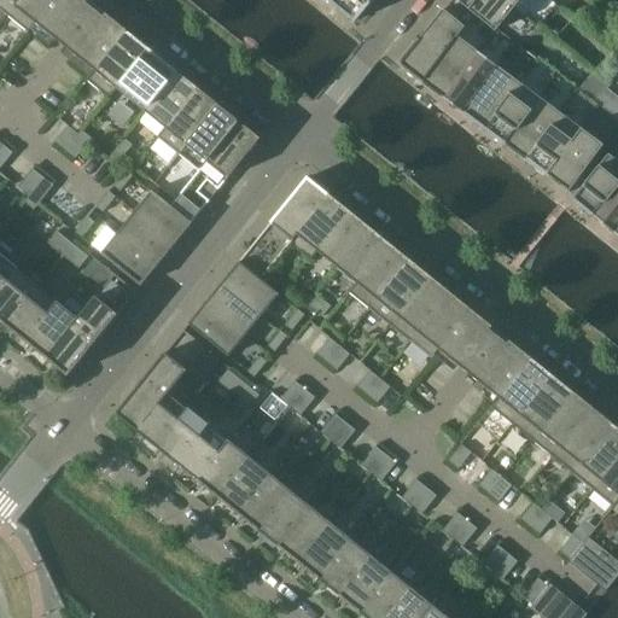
[(0,0),(0,10),(7,16),(19,0),(0,0)]
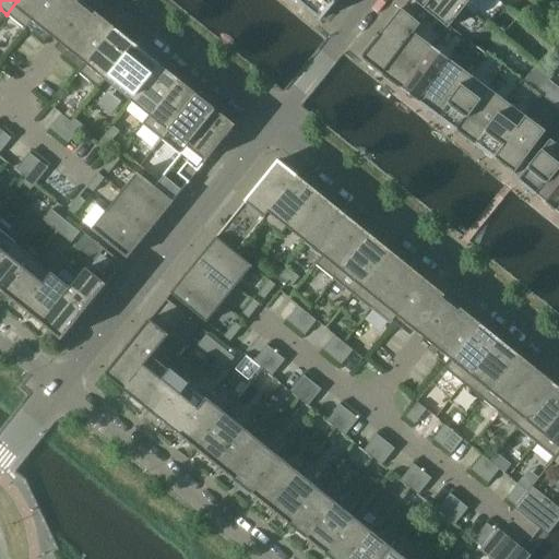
[(27,27),(32,22),(32,21),(48,0),(18,0),(7,14),(25,30),(27,27)]
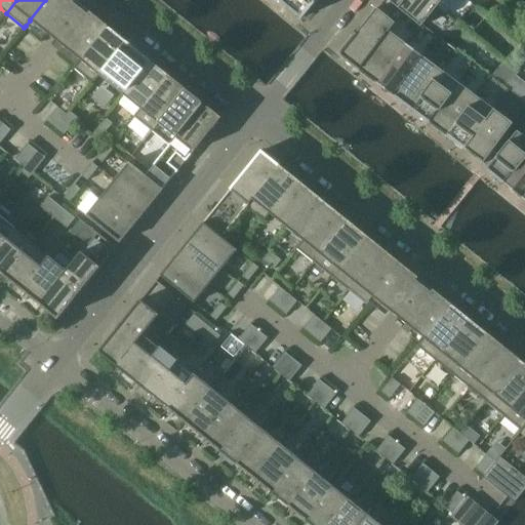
[(45,0),(30,19),(30,21),(47,34),(55,24),(75,0),(74,0),(45,0)]
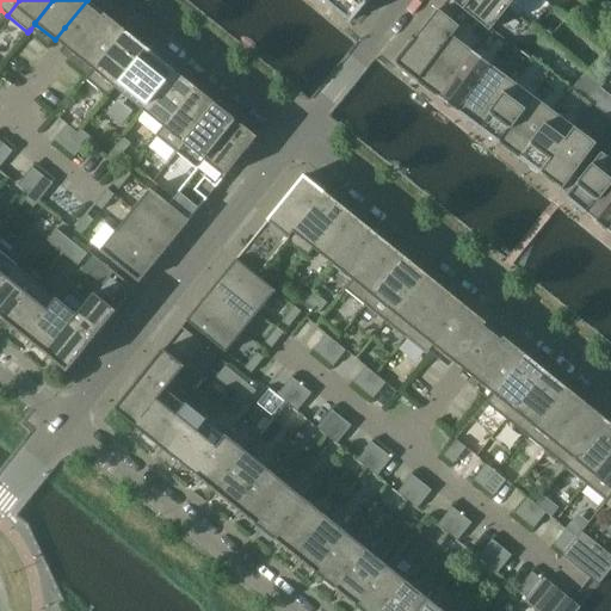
[(368,0),(328,0),(327,2),(351,22),(368,0)]
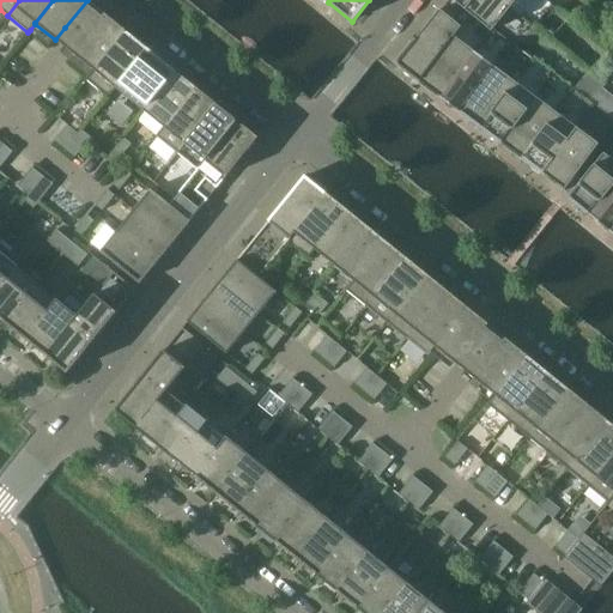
[(413,77),(419,82),(454,37),(455,35),(471,14),(453,0),(448,0),(396,65),(413,77)]
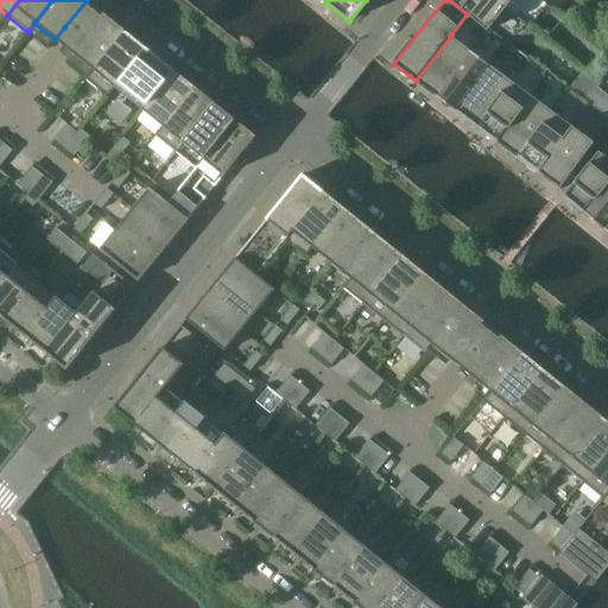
[(495,0),(449,0),(467,14),(488,31),(506,8),(495,0)]
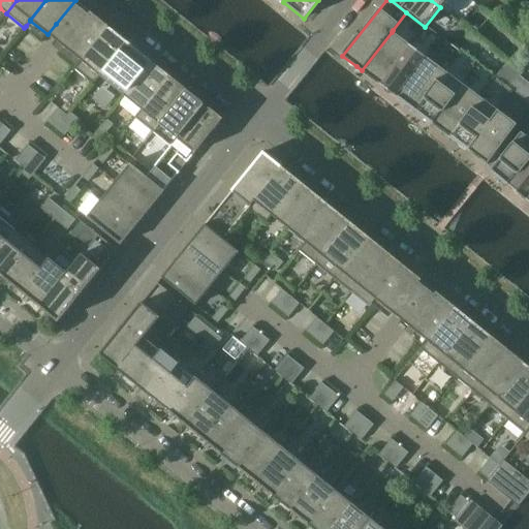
[(91,12),(71,36),(71,37),(63,47),(81,61),(82,62),(110,28),(91,12)]
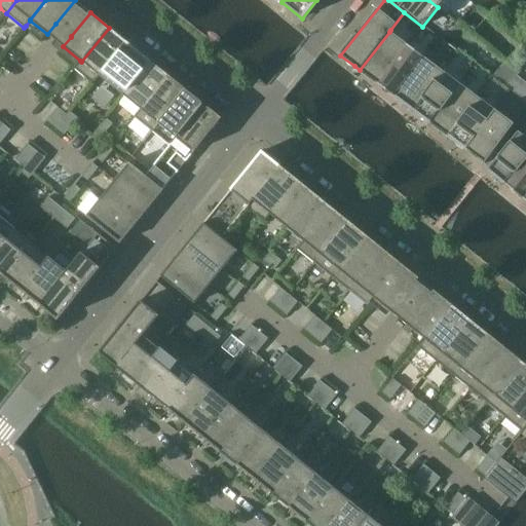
[(91,82),(98,75),(126,41),(109,28),(81,62),(80,61),(76,66),(74,69),(91,82)]
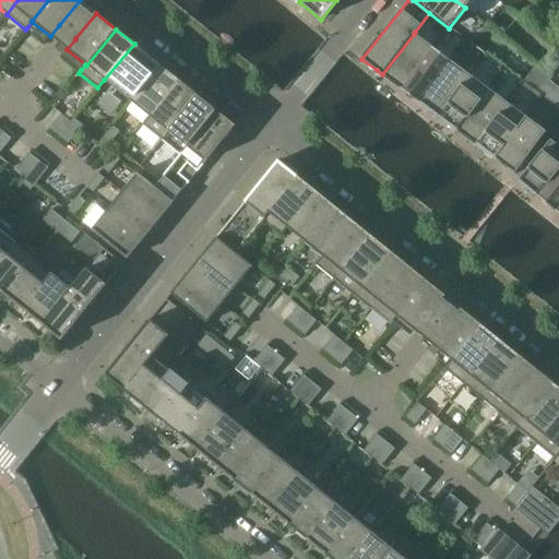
[(431,47),(414,34),(382,74),(401,88),(431,47)]
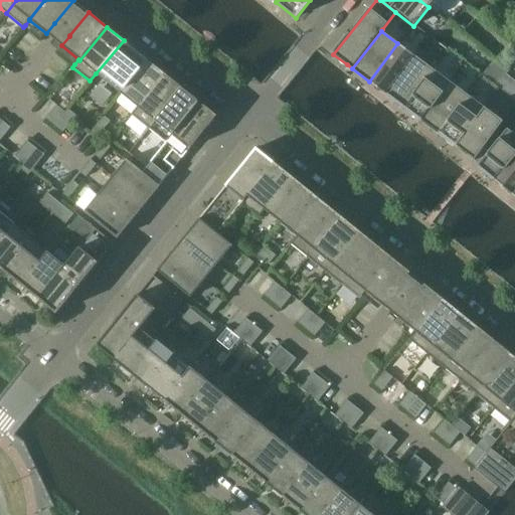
[(96,73),(122,94),(148,60),(124,40),(96,73)]
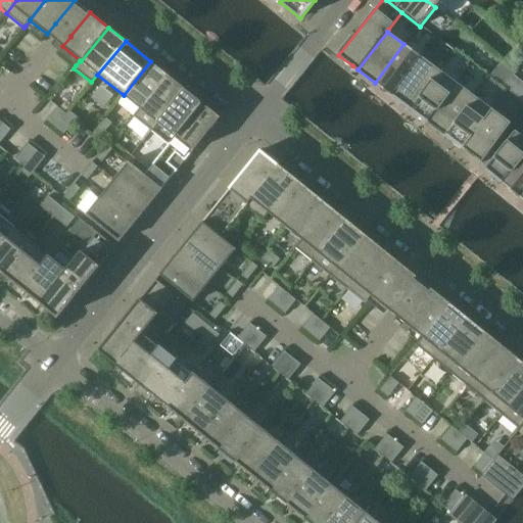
[(375,83),(393,96),(422,57),(403,44),(375,83)]
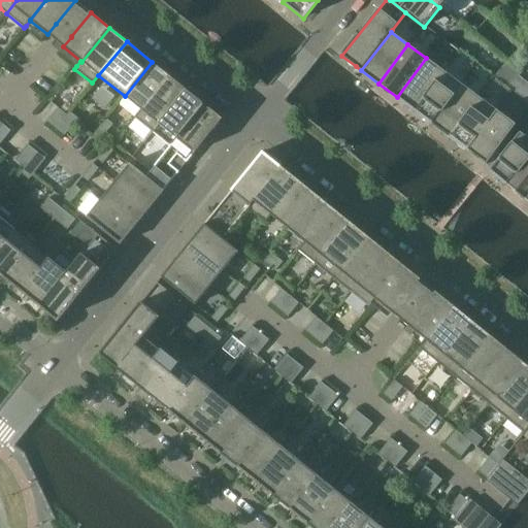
[(443,71),(426,58),(397,97),(415,110),(443,71)]
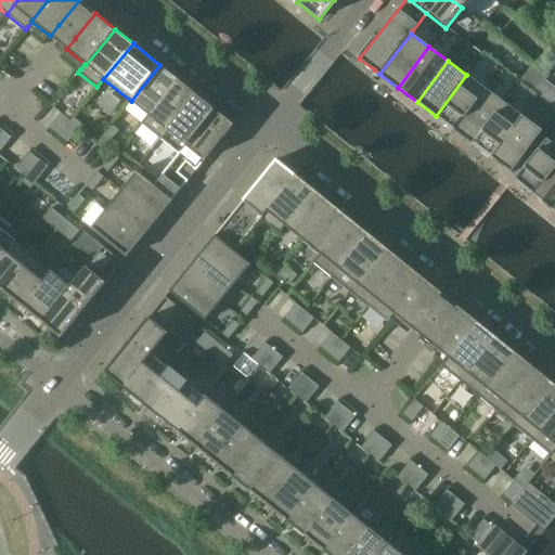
[(131,101),(149,115),(149,116),(178,80),(159,65),(131,101)]
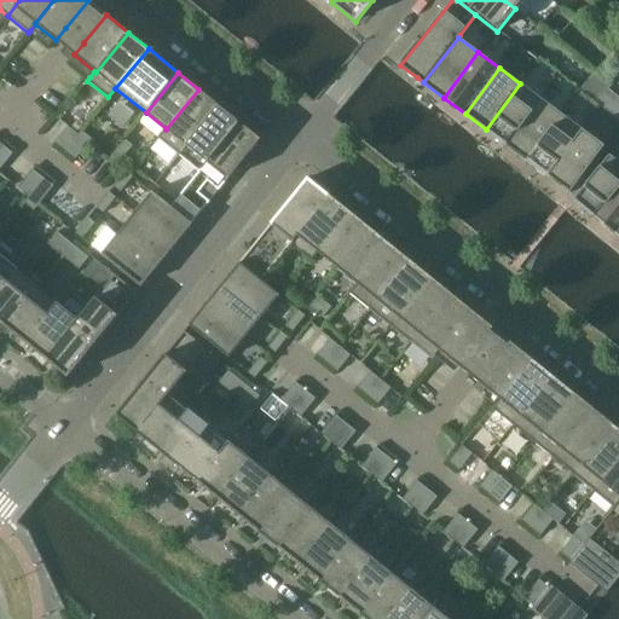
[(486,129),(507,145),(541,99),(520,84),(486,129)]
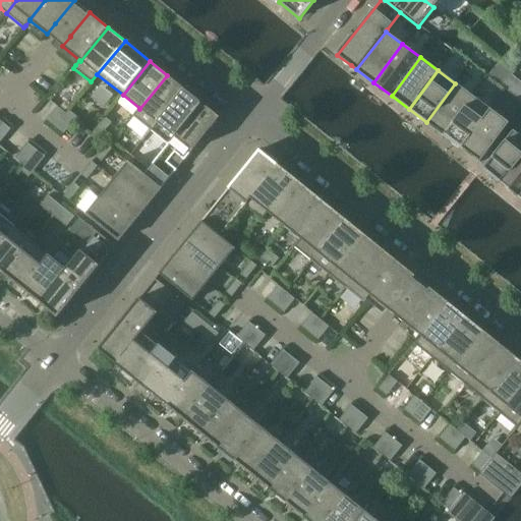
[(139,108),(133,116),(151,130),(184,89),(167,75),(139,109),(139,108)]
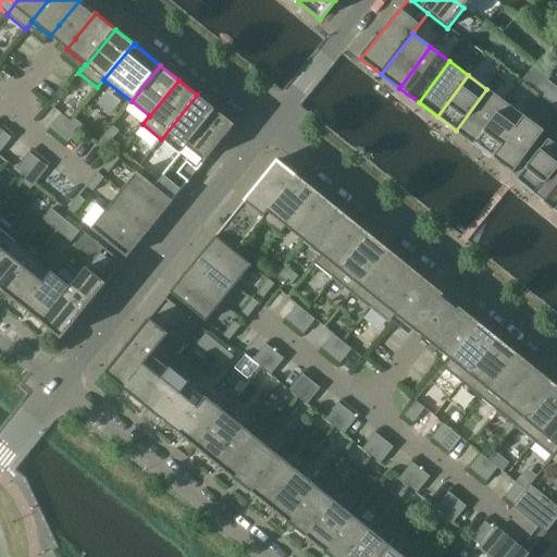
[(556,89),(551,84),(542,96),(556,107),(556,89)]
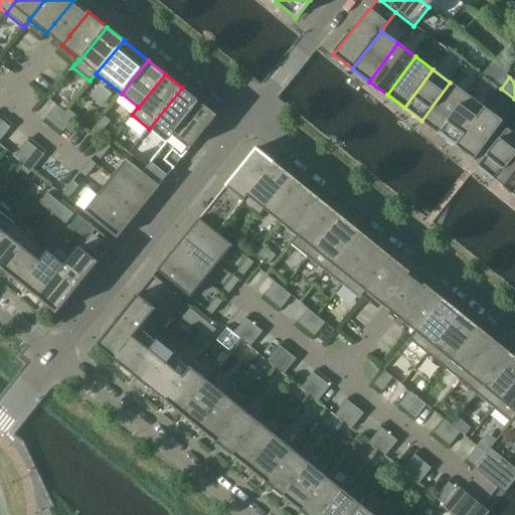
[(468,96),(450,82),(421,121),(439,134),(468,96)]
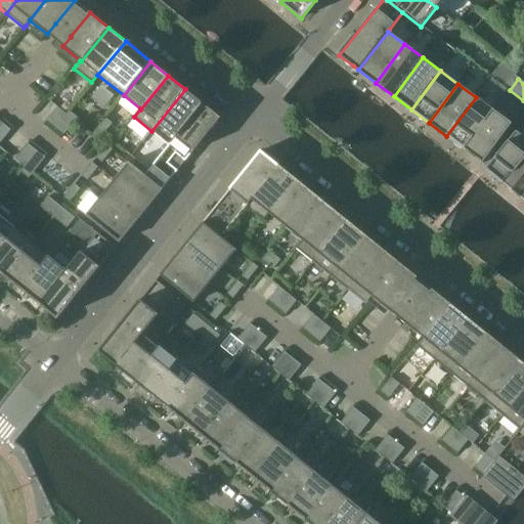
[(151,131),(169,145),(170,145),(203,103),(185,89),(151,131)]
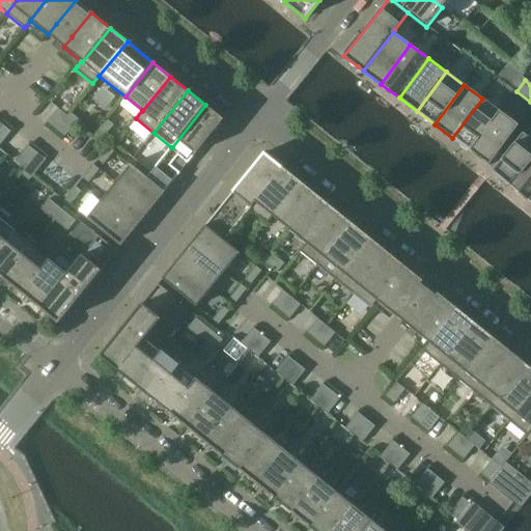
[(452,138),(471,151),(500,111),(482,99),(452,138)]
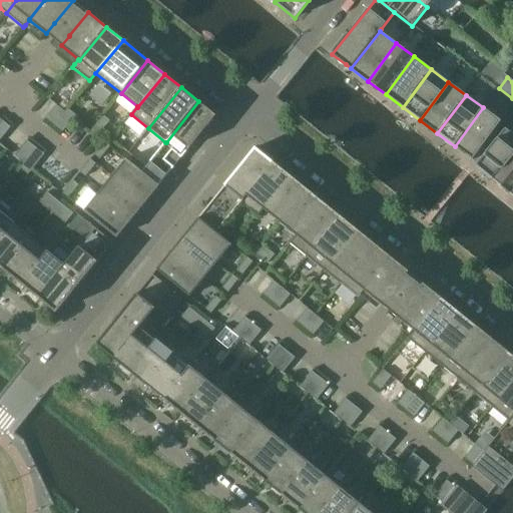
[(171,150),(181,158),(215,115),(198,101),(166,142),(165,142),(163,144),(171,150)]
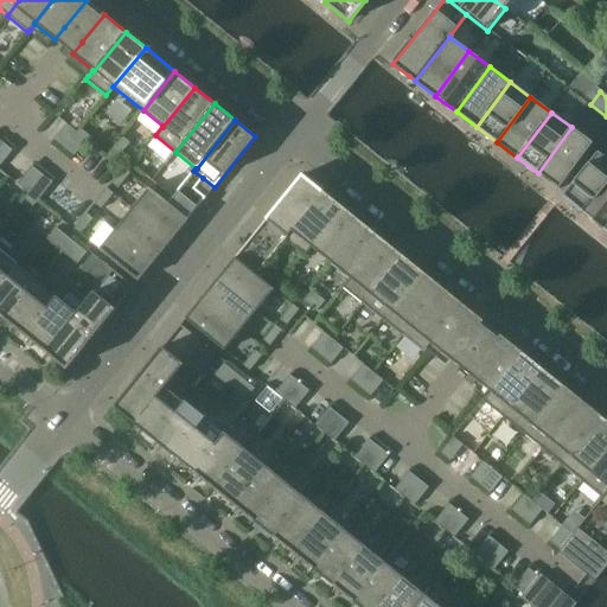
[(55,140),(64,148),(77,132),(68,125),(55,140)]
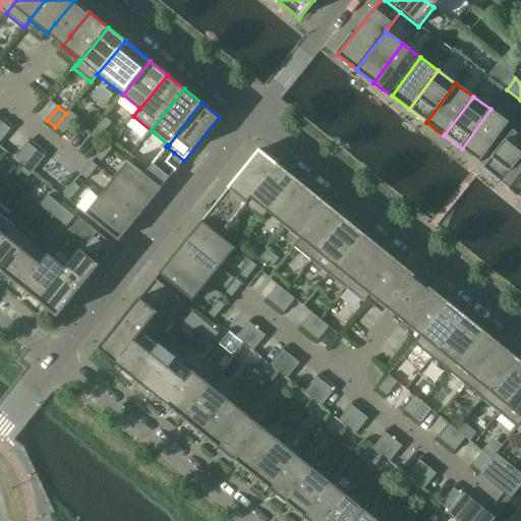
[(462,149),(480,162),(509,123),(490,109),(462,149)]
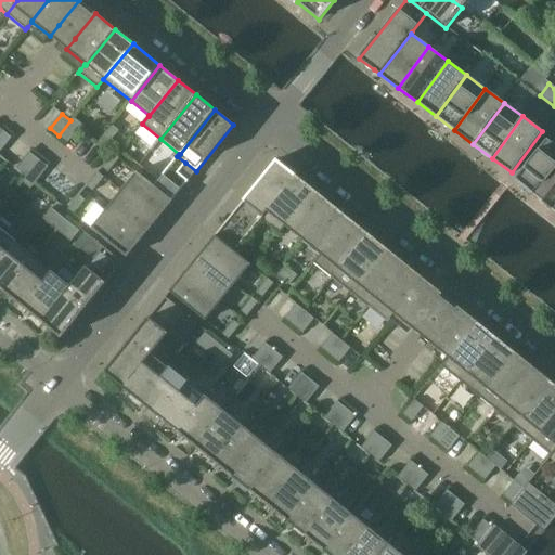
[(71,120),(59,136),(67,143),(82,125),(74,117),(71,120)]
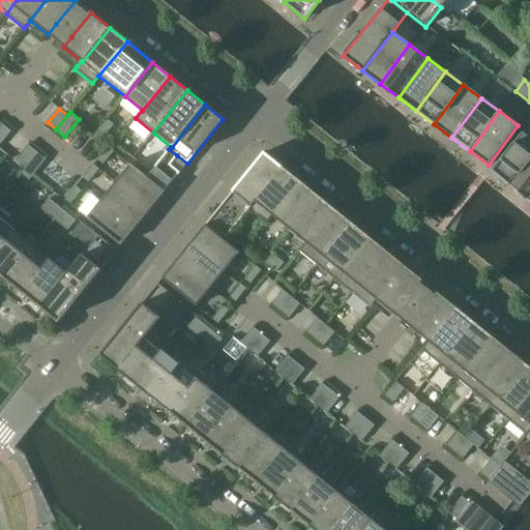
[(107,119),(93,137),(99,142),(114,125),(107,119)]
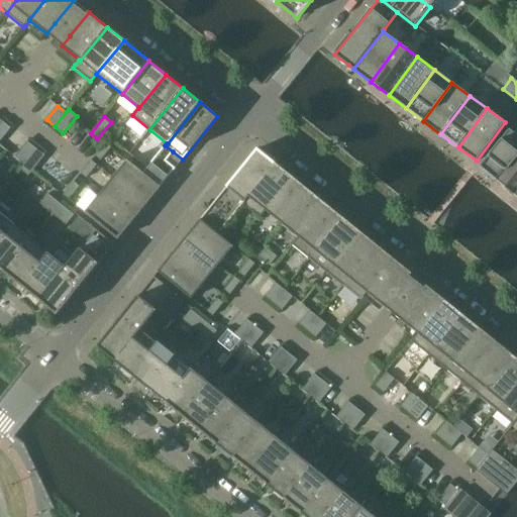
[(0,141),(11,128),(2,121),(0,124),(0,141)]
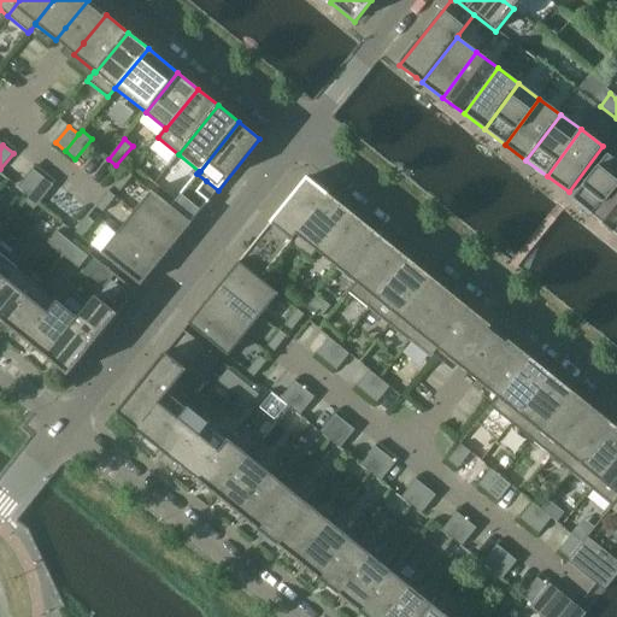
[(571,199),(593,217),(616,186),(616,162),(607,154),(574,197),(571,199)]
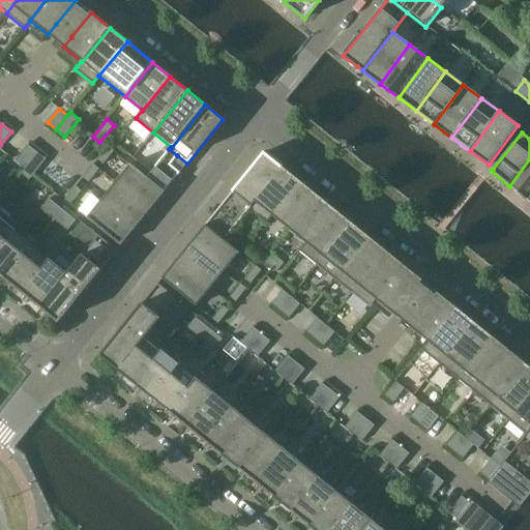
[(24,169),(37,152),(29,146),(16,162),(24,169)]
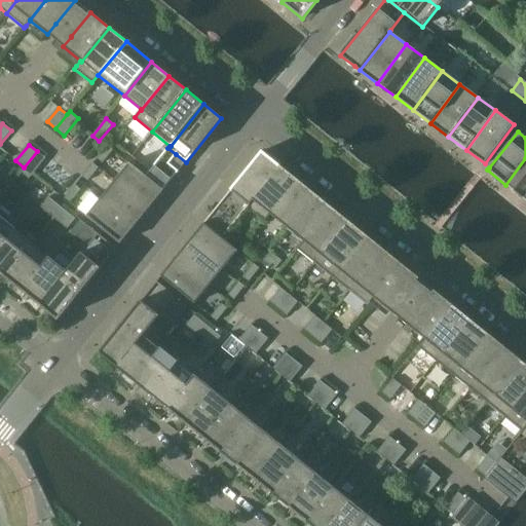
[(113,150),(108,145),(97,159),(102,163),(113,150)]
